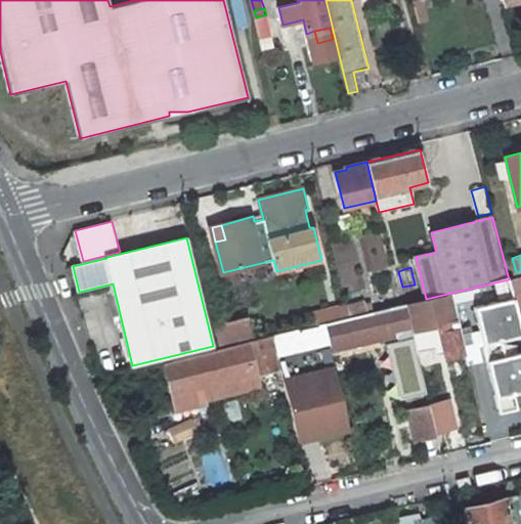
[(461,331),(519,316),(510,279),(509,279),(451,293),(461,331)]
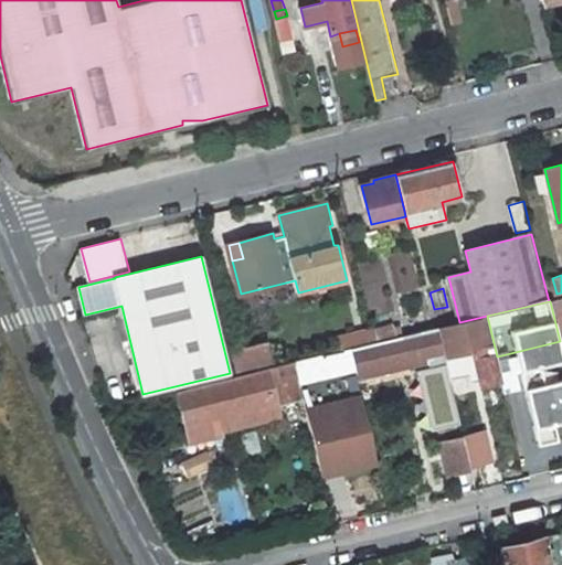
[(502,381),(497,356),(487,316),(459,322),(439,328),(446,356),(448,366),(476,360),(481,385),(502,381)]
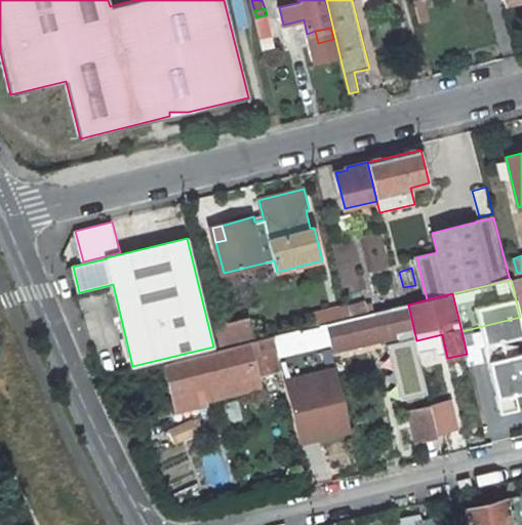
[(374,312),(372,304),(365,306),(365,303),(349,307),(352,318),(374,312)]
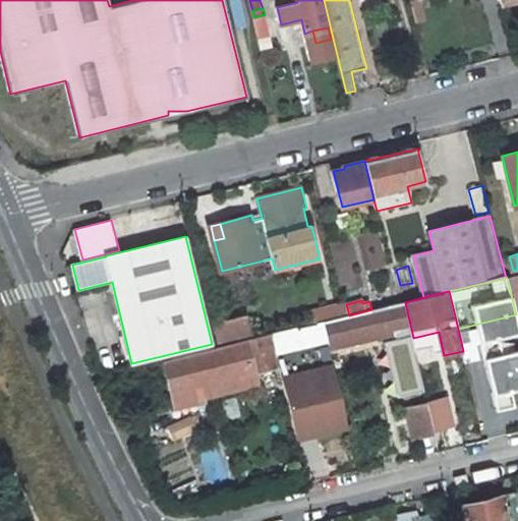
[(330,346),(411,329),(405,302),(371,309),(349,315),(324,322),(330,346)]
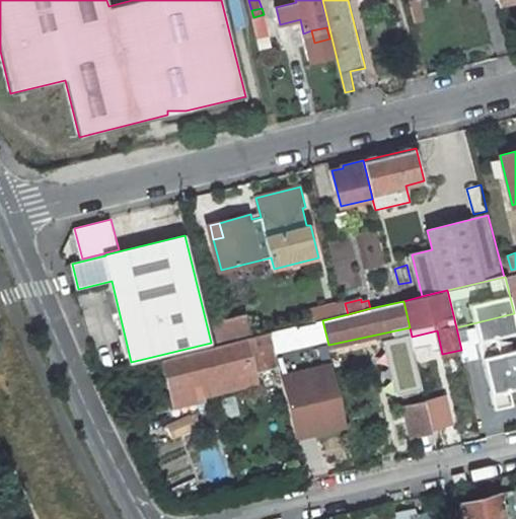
[(348,314),(345,303),(314,310),(317,321),(318,321),(322,320),(348,314)]
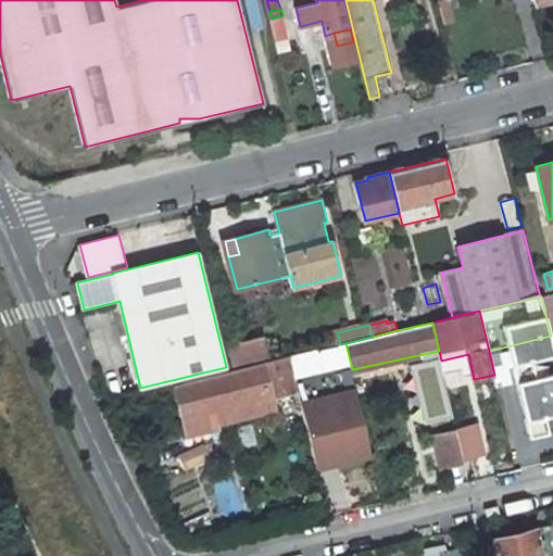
[(352,369),(346,343),(341,344),(341,346),(346,364),(344,365),(347,371),(352,369)]
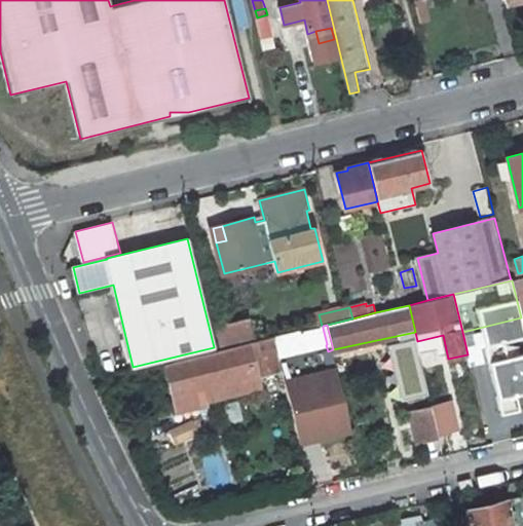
[(303,332),(302,330),(275,337),(279,357),(326,345),(327,344),(323,328),(303,332)]
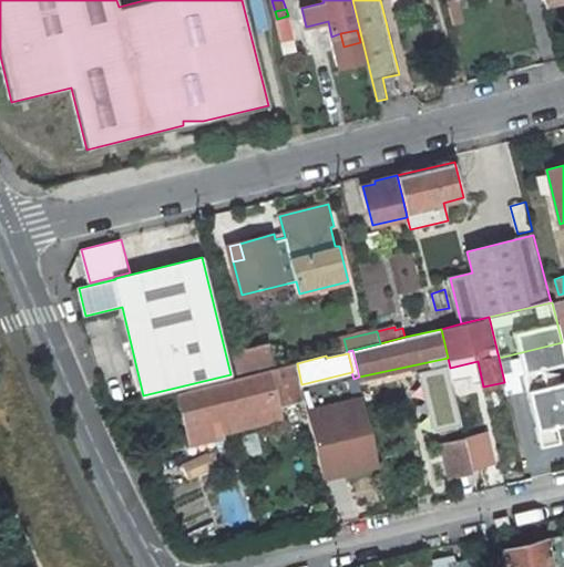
[(297,363),(180,393),(192,443),(222,435),(222,432),(218,421),(277,406),(306,400),(301,384),(297,363)]
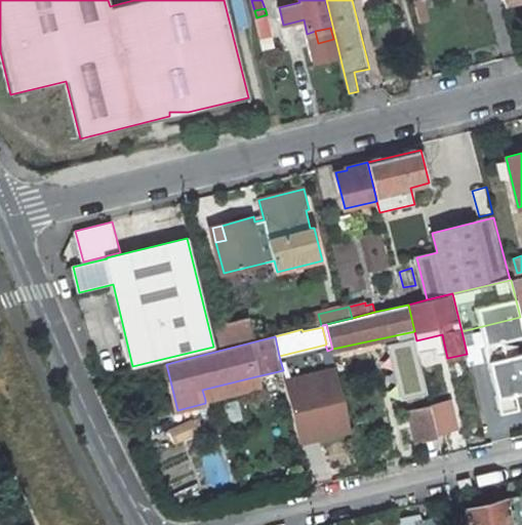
[(300,443),(352,431),(337,369),(285,381),(300,443)]
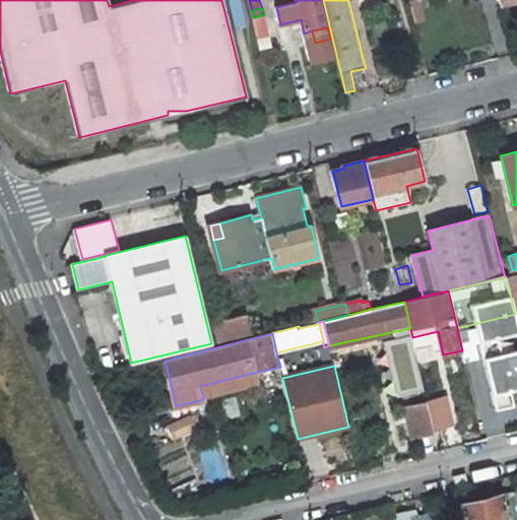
[(257,383),(254,373),(200,386),(203,396),(257,383)]
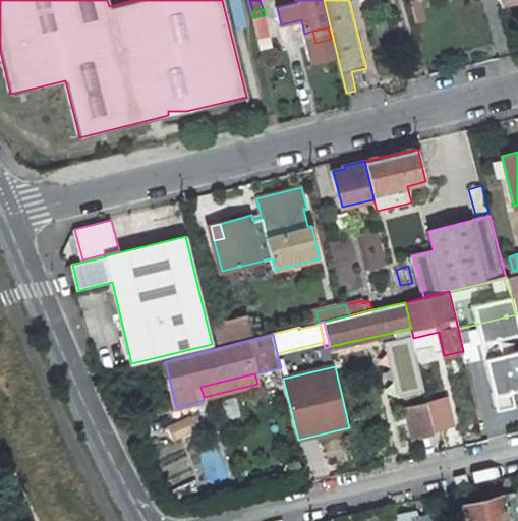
[(423,451),(439,448),(428,402),(406,407),(408,419),(413,418),(415,426),(410,427),(413,440),(420,439),(423,451)]
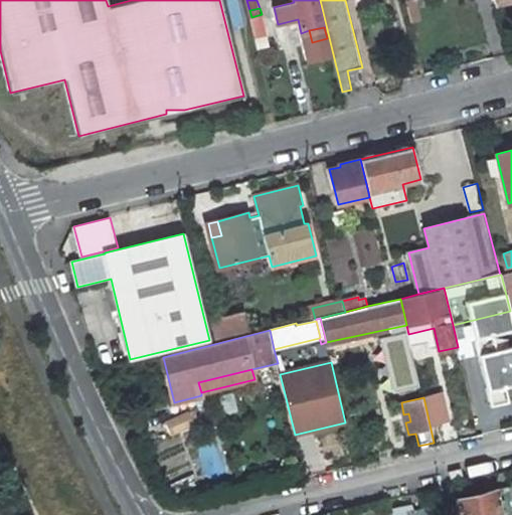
[(439,432),(454,427),(447,397),(431,400),(439,432)]
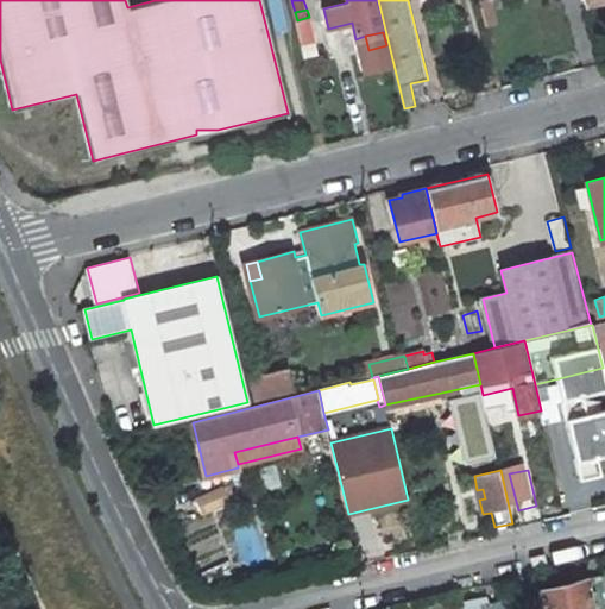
[(518,510),(509,473),(503,476),(511,512),(518,510)]
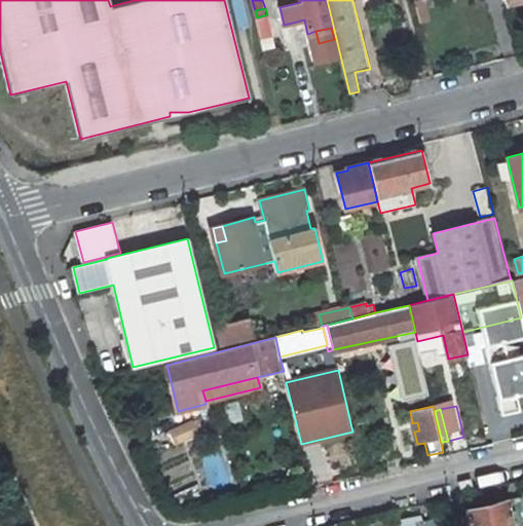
[(522,411),(507,413),(510,431),(522,429),(522,411)]
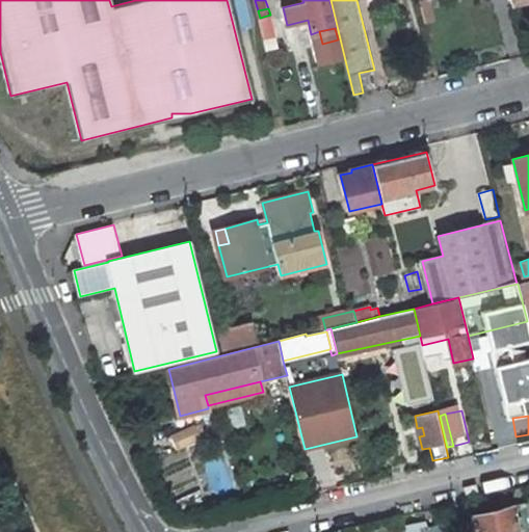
[(172,435),(178,450),(203,439),(195,425),(172,435)]
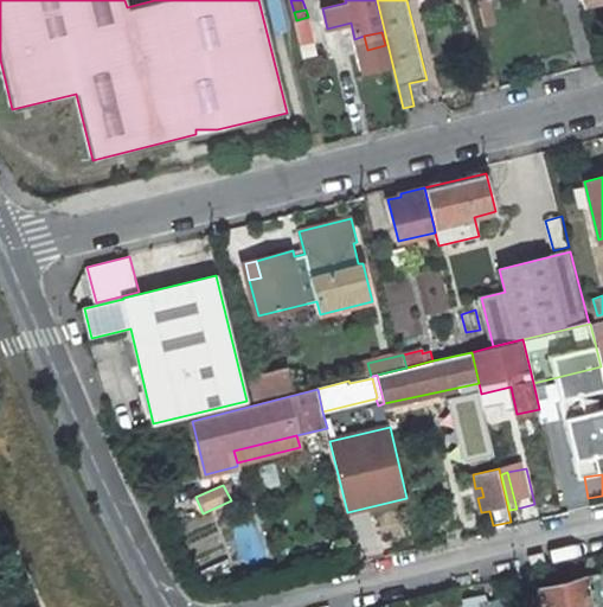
[(602,580),(601,573),(587,576),(539,587),(538,589),(541,606),(602,606),(602,580)]
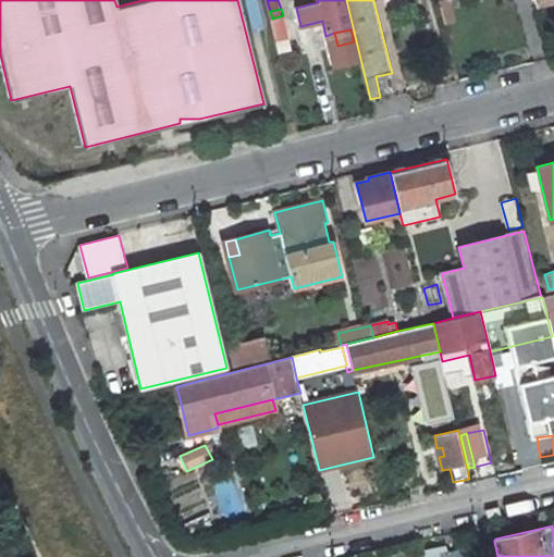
[(450,556),(450,545),(426,547),(426,556),(450,556)]
